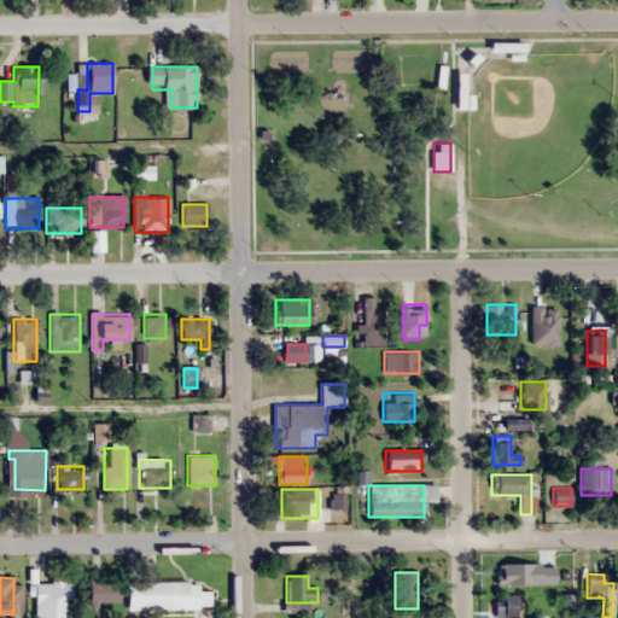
[(89,581),(89,606),(120,606),(120,581),(89,581)]
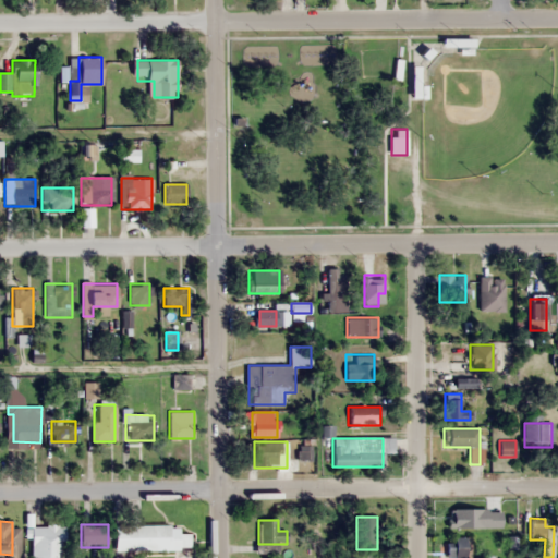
[(63,525),(31,525),(31,557),(63,557),(63,525)]
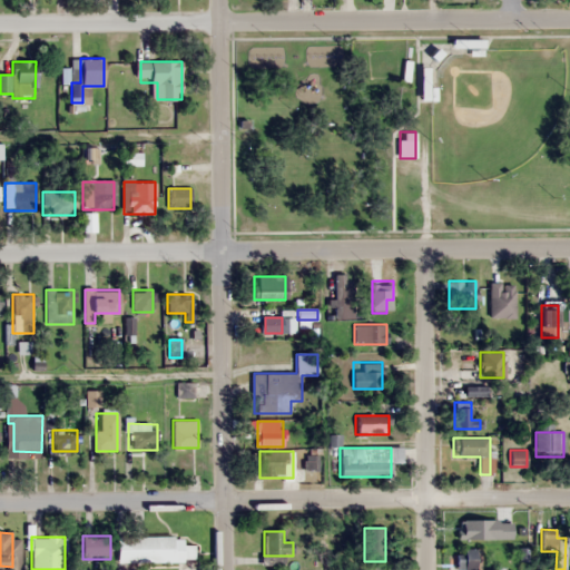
[(117,562),(193,562),(193,546),(182,546),(182,537),(117,537),(117,562)]
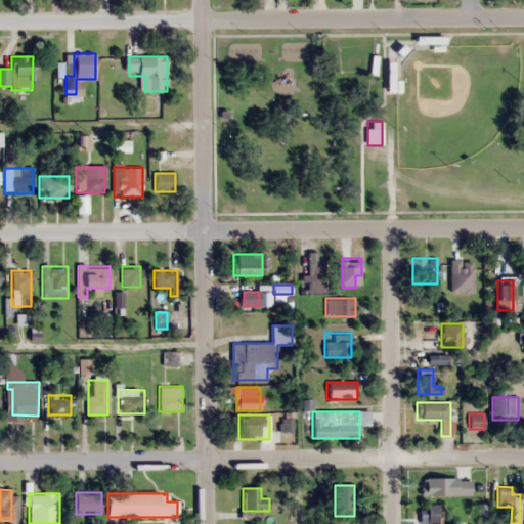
[(479,515),(488,515),(488,504),(479,504),(479,515)]
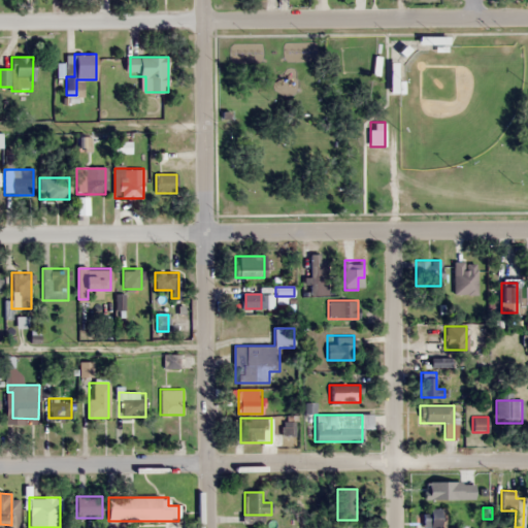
[(423,527),(440,527),(441,510),(424,510),(423,527)]
